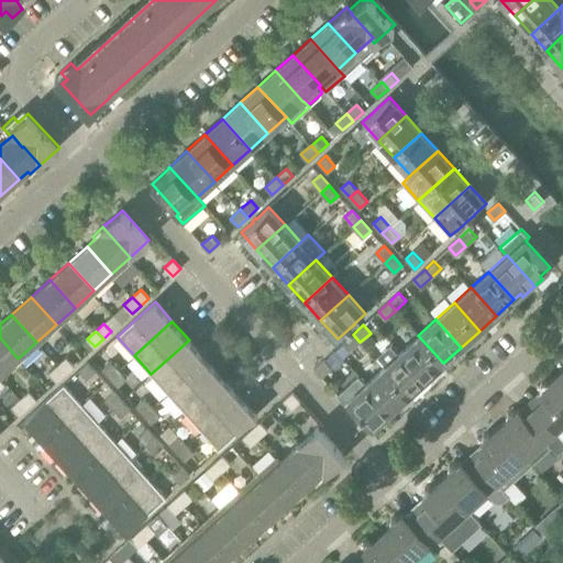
[(360,342),(353,334),(343,343),(350,351),(360,342)]
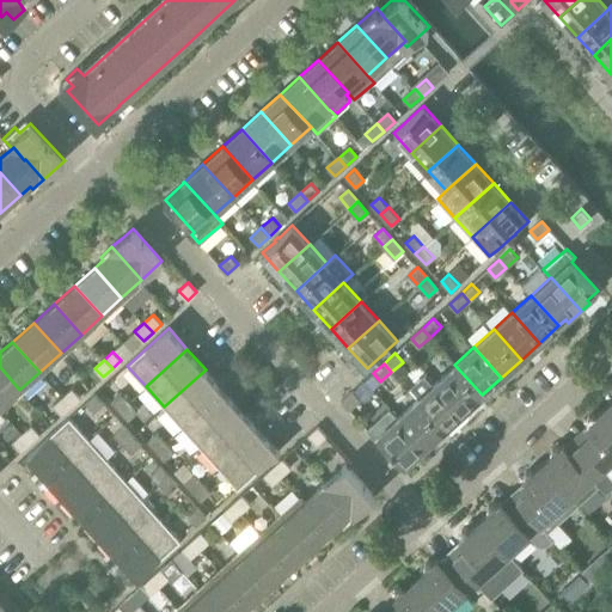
[(463,411),(482,395),(454,365),(435,381),(463,411)]
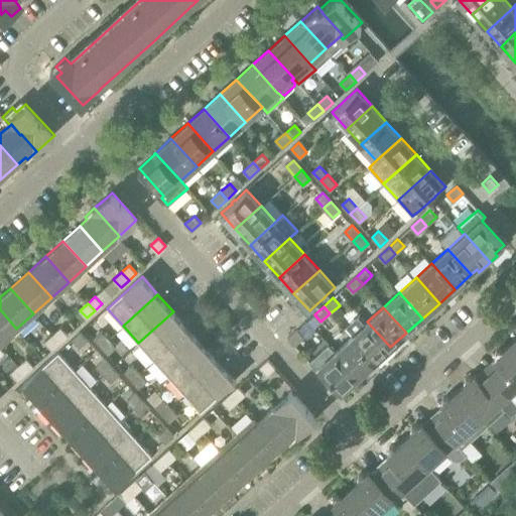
[(0,343),(16,329),(0,309),(0,343)]
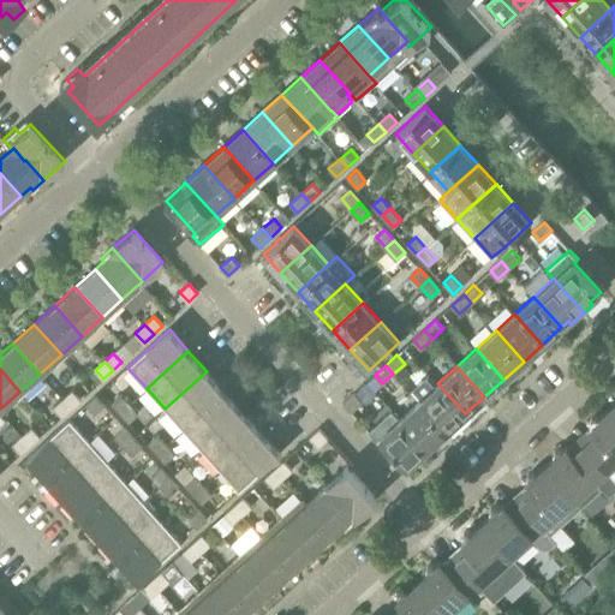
[(225,392),(207,371),(165,408),(183,429),(225,392)]
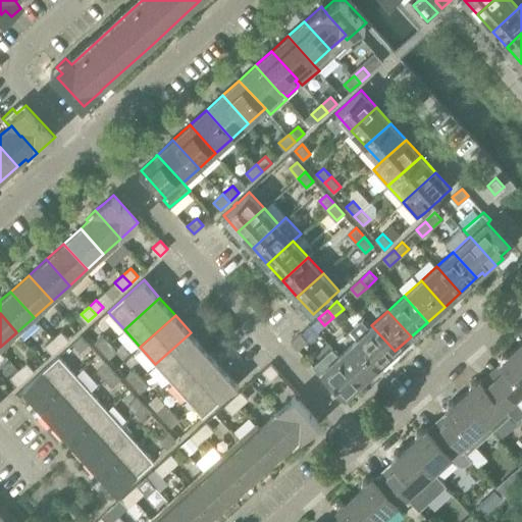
[(378,366),(395,351),(371,325),(355,341),(378,366)]
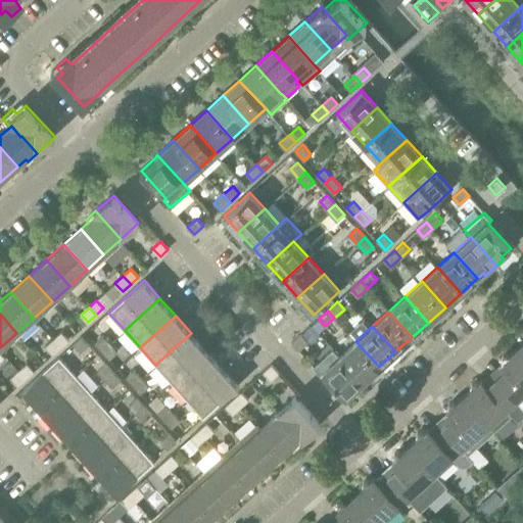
[(61,332),(53,339),(60,346),(68,340),(61,332)]
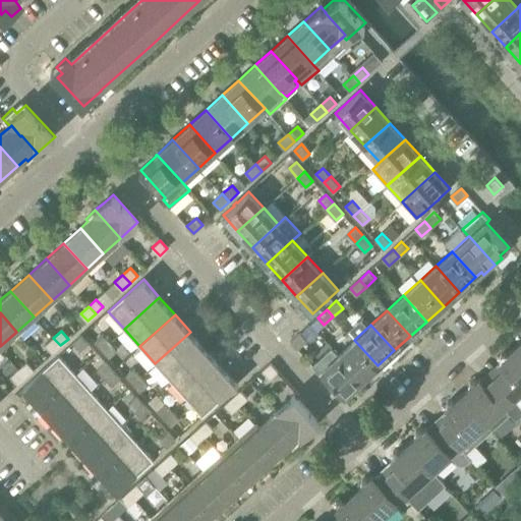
[(190,332),(155,363),(171,381),(206,349),(190,332)]
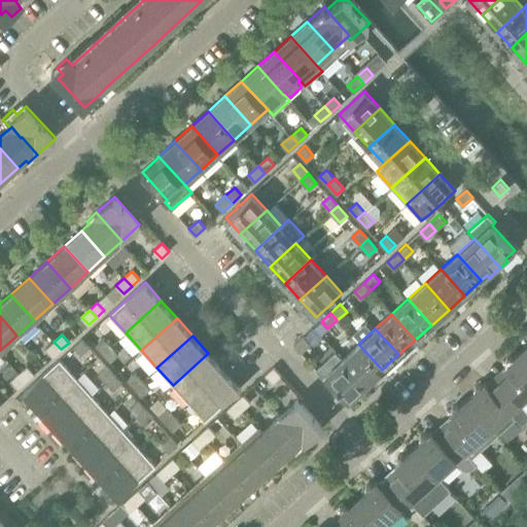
[(310,344),(304,337),(294,346),(301,353),(310,344)]
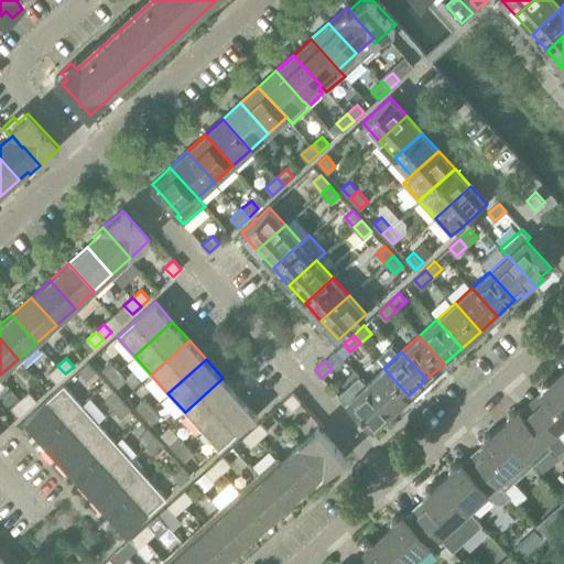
[(102,369),(110,378),(118,369),(111,361),(102,369)]
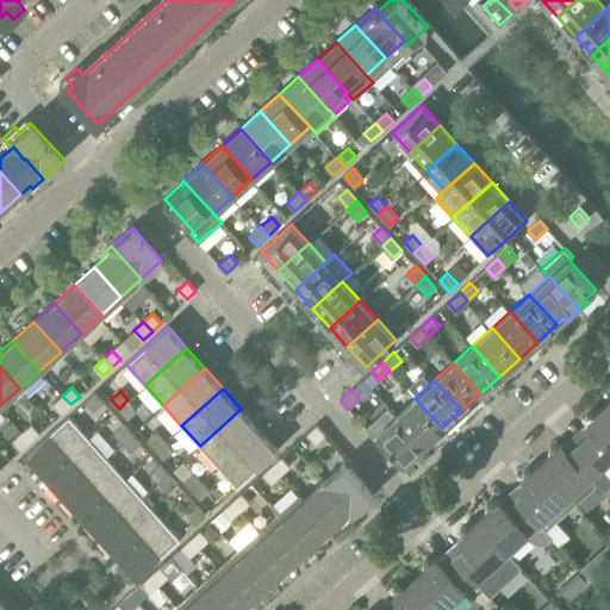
[(104,402),(94,393),(86,402),(94,411),(104,402)]
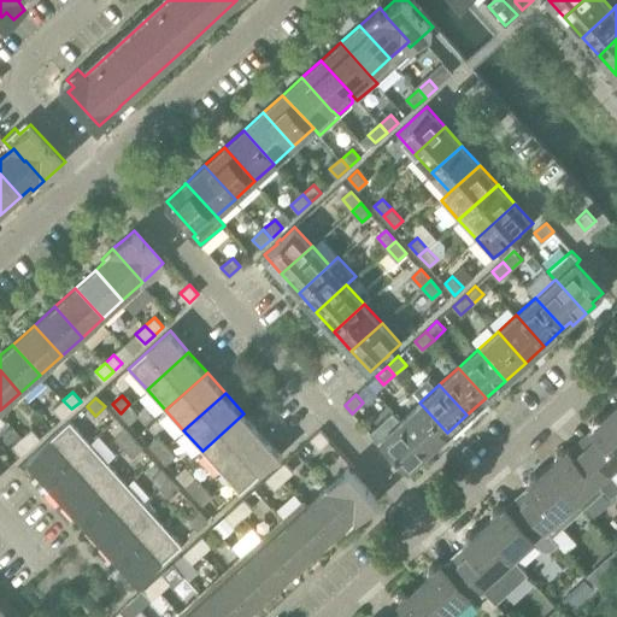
[(62,418),(71,409),(63,400),(53,409),(62,418)]
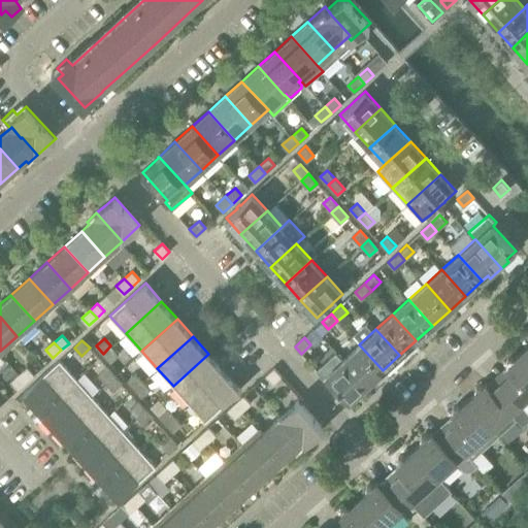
[(359,344),(342,359),(368,389),(380,378),(376,376),(383,370),(359,344)]
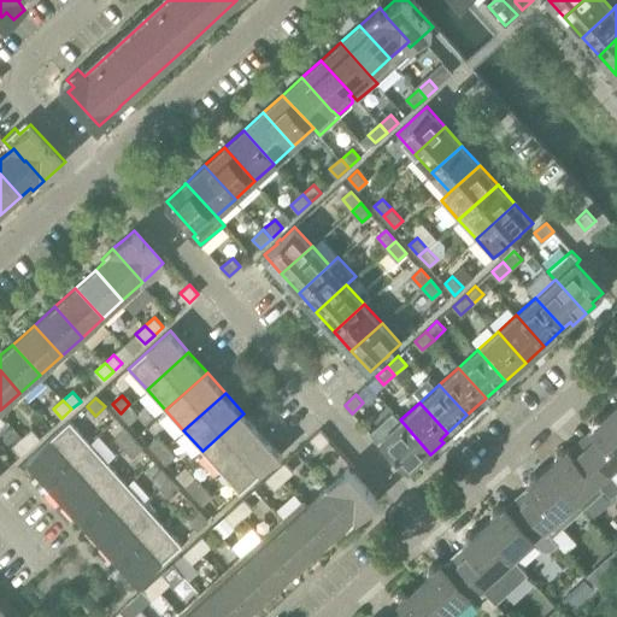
[(139,415),(129,404),(121,413),(129,423),(139,415)]
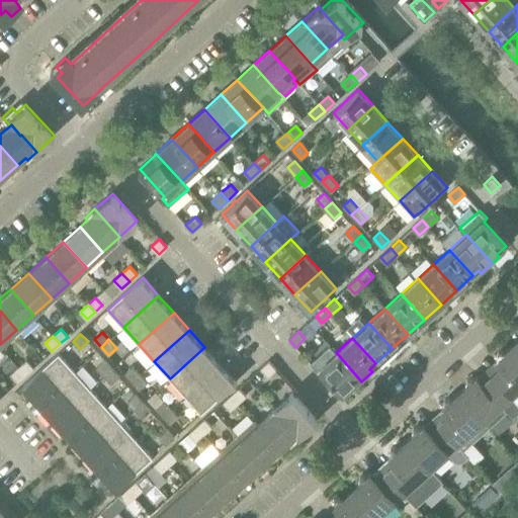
[(500,366),(492,374),(517,403),(517,349),(513,344),(504,351),(503,350),(501,350),(500,351),(499,351),(498,353),(497,354),(497,355),(498,357),(495,360),(500,366)]
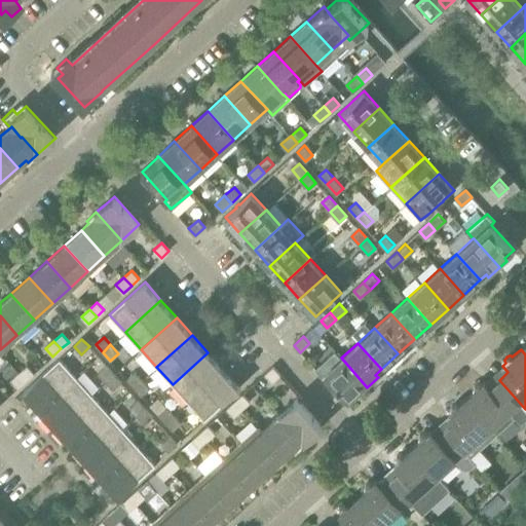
[(360,393),(367,387),(341,358),(334,350),(314,367),(323,376),(325,374),(348,399),(357,391),(360,393)]
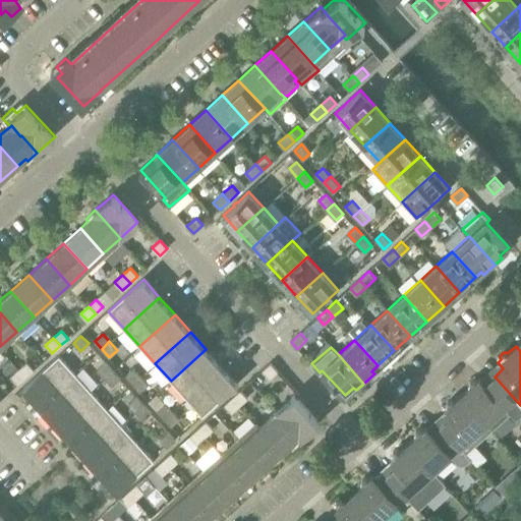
[(221,365),(206,349),(171,381),(186,398),(221,365)]
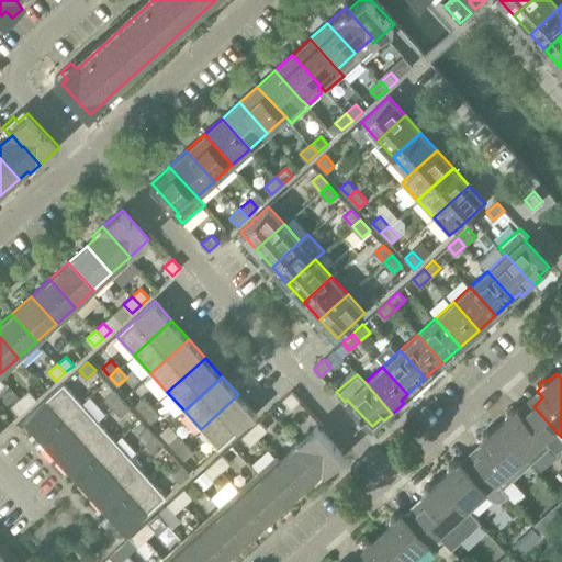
[(25,418),(43,437),(81,403),(64,383),(25,418)]
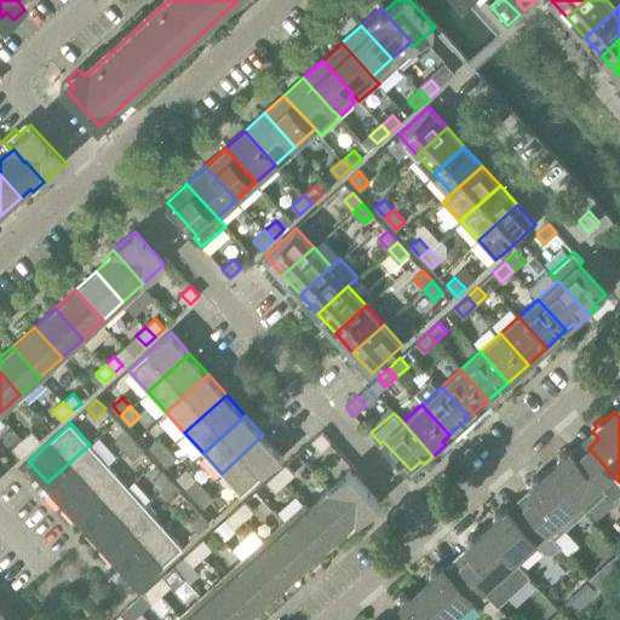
[(32,430),(22,438),(30,448),(40,440),(32,430)]
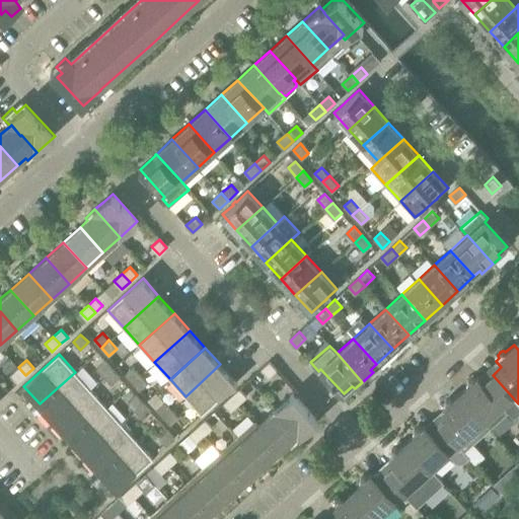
[(97,369),(104,376),(112,369),(105,362),(97,369)]
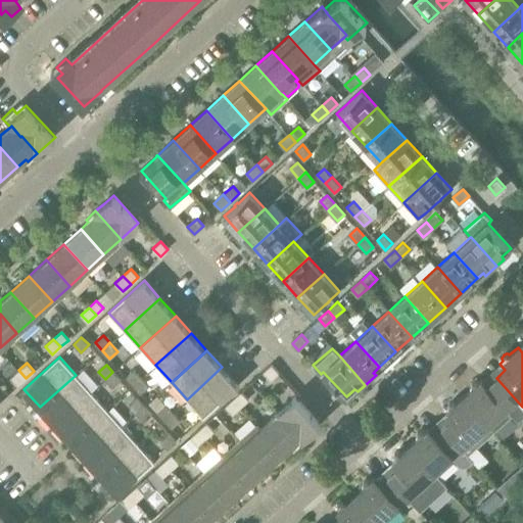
[(264,372),(271,380),(279,372),(272,365),(264,372)]
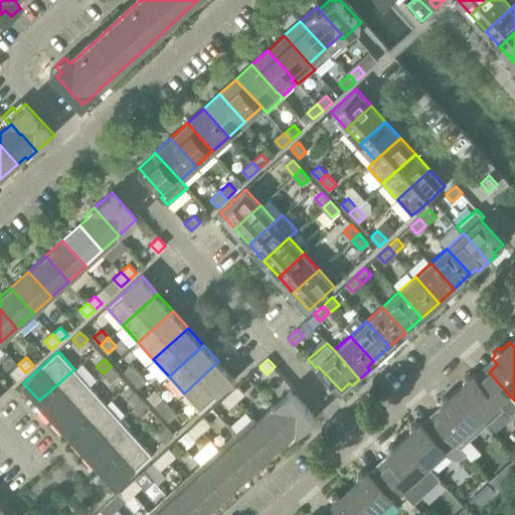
[(234,379),(218,361),(184,393),(200,410),(234,379)]
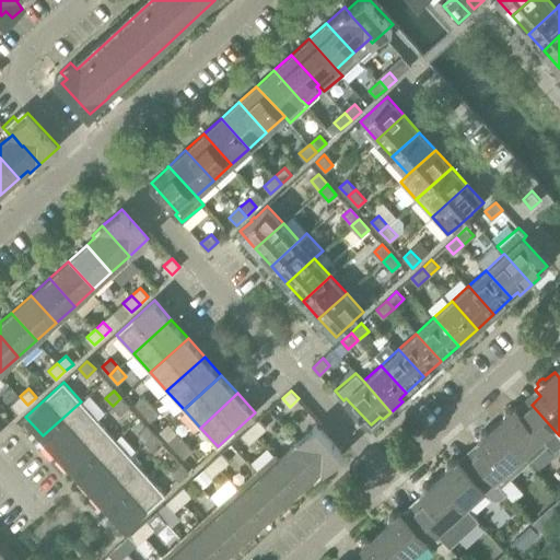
[(20,412),(27,405),(20,396),(11,404),(20,412)]
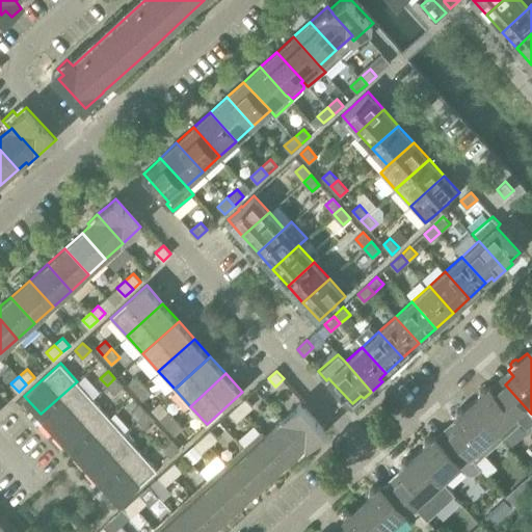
[(136,376),(129,383),(136,391),(143,384),(136,376)]
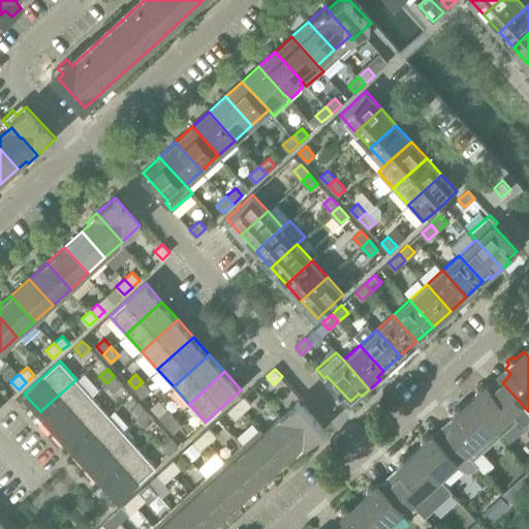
[(114,376),(106,383),(114,392),(122,384),(114,376)]
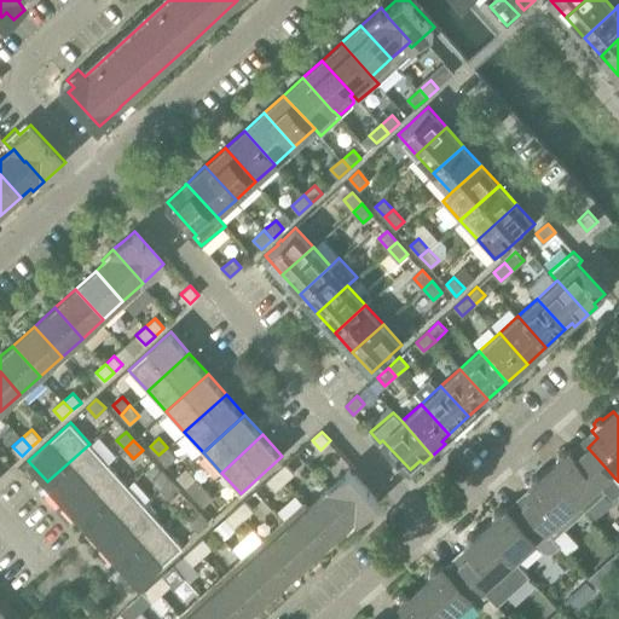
[(47,481),(65,502),(108,463),(90,444),(47,481)]
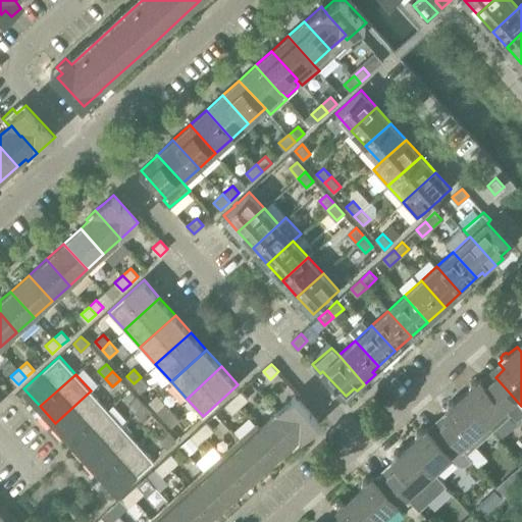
[(148,385),(141,377),(134,383),(141,392),(148,385)]
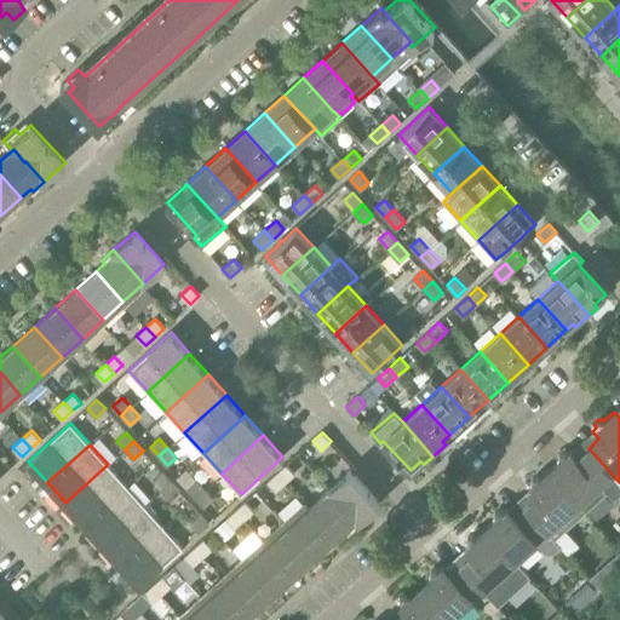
[(560,461),(550,470),(586,510),(607,492),(614,499),(619,493),(619,482),(589,448),(578,458),(570,451),(567,454),(564,453),(563,453),(561,453),(560,454),(558,457),(558,459),(560,461)]
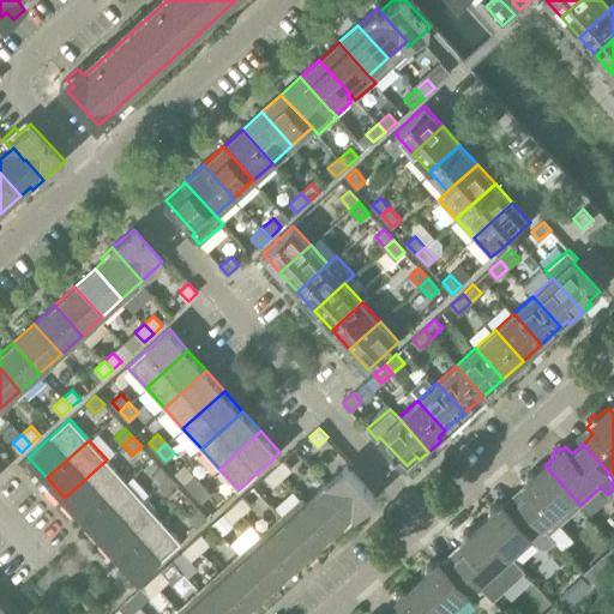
[(83,518),(125,480),(107,459),(65,498),(83,518)]
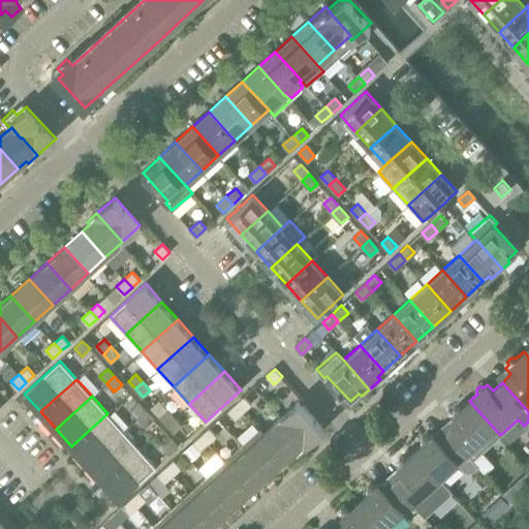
[(237,403),(244,411),(251,404),(244,396),(237,403)]
